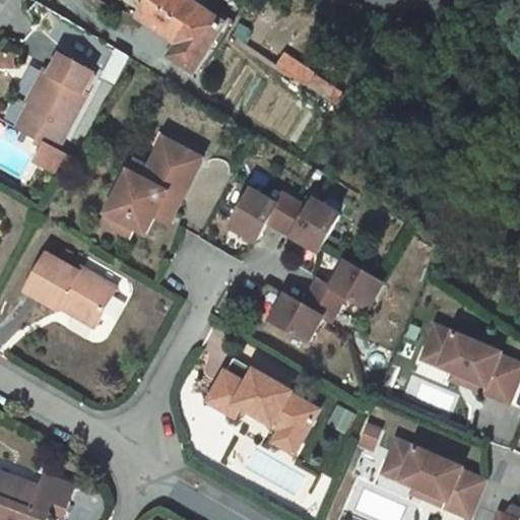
[(228,24),(188,0),(155,0),(142,20),(179,45),(172,57),(195,72),(228,24)]
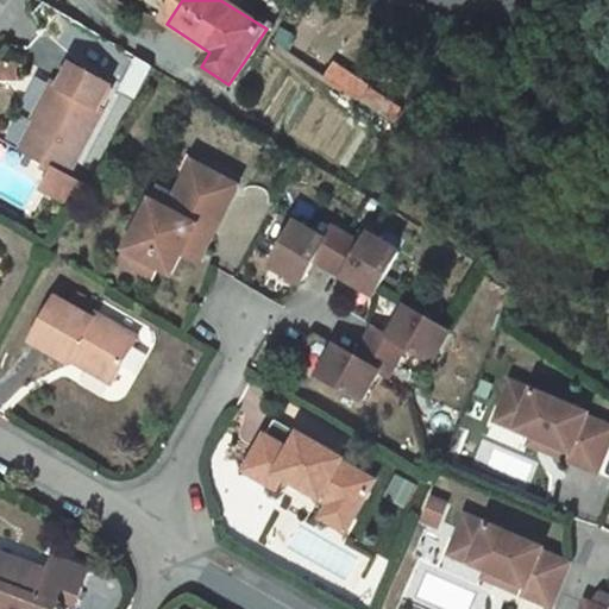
[(111,88),(74,67),(63,88),(58,85),(22,151),(56,171),(44,193),(50,196),(62,175),(67,177),(104,112),(99,108),(111,88)]
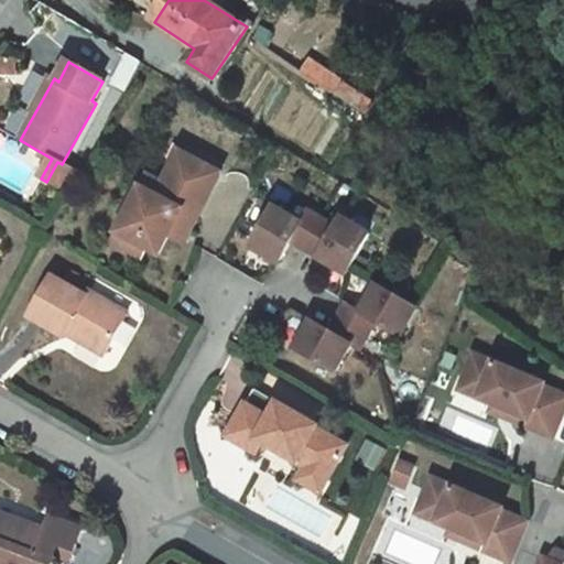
[(344,84),(313,63),(305,73),(337,95),(344,84)]
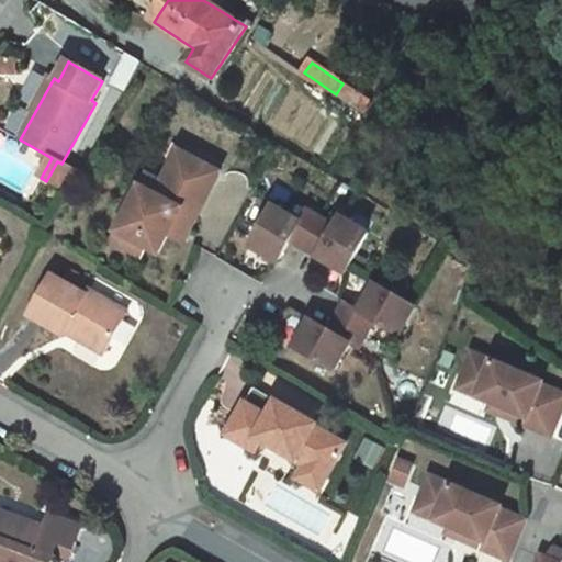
[(187,237),(221,172),(180,152),(164,183),(149,176),(112,245),(134,256),(139,244),(148,248),(160,254),(169,237),(172,229),(187,237)]
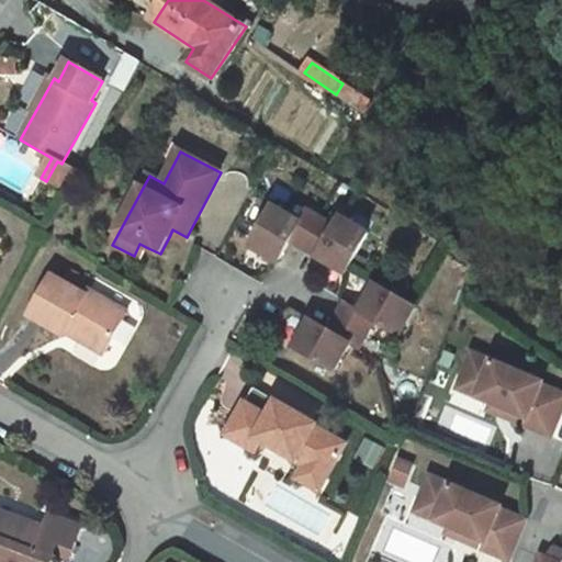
[(301,224),(274,208),(253,247),(280,263),(292,242),(347,273),(369,234),(341,217),(337,227),(308,211),(301,224)]
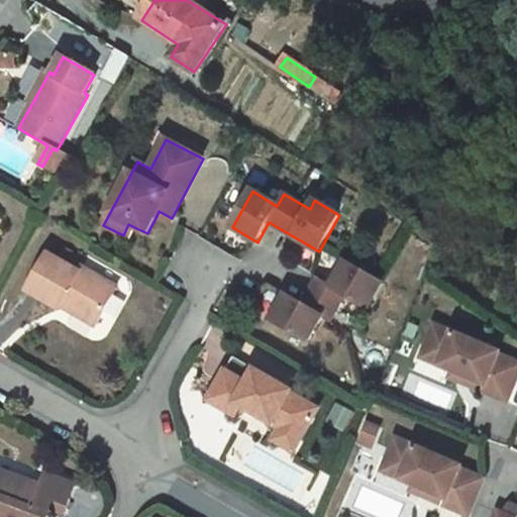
[(169,224),(172,218),(159,211),(156,218),(169,224)]
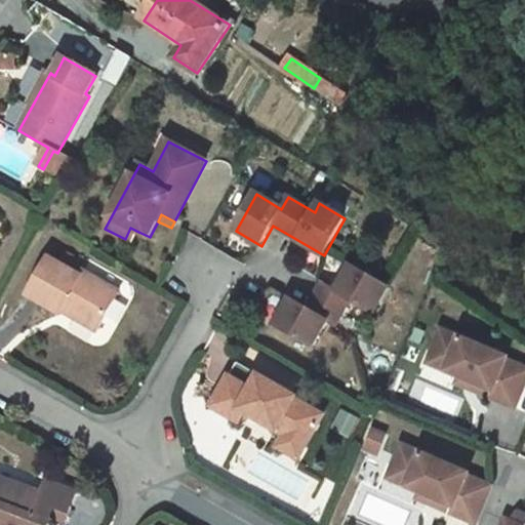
[(132,243),(138,232),(130,228),(125,239),(132,243)]
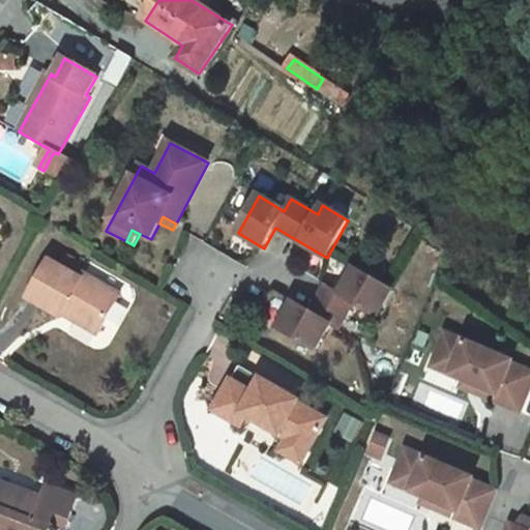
[(393,290),(356,268),(341,293),(326,285),(311,312),(294,301),(278,327),(316,350),(330,325),(339,330),(355,302),(378,316),(393,290)]
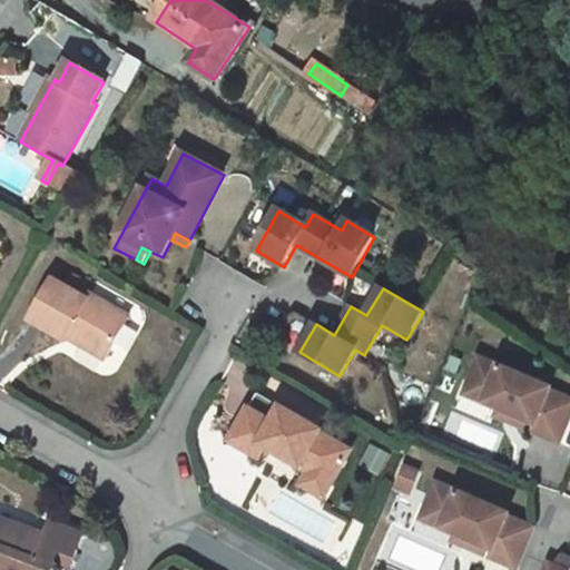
[(96,302),(71,345),(110,367),(112,362),(147,383),(172,342),(136,321),(131,328),(119,321),(121,317),(96,302)]
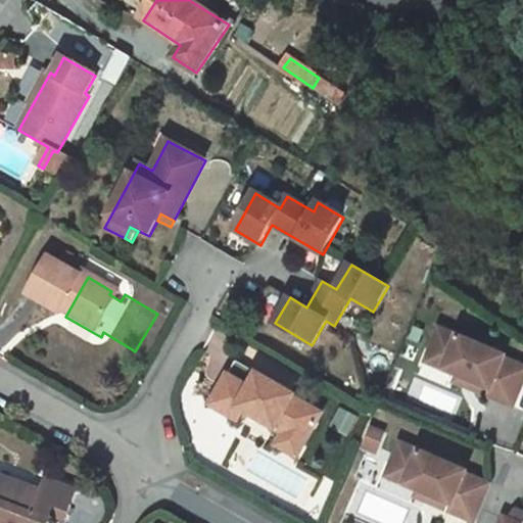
[(507,359),(440,330),(431,353),(449,362),(444,372),(458,377),(476,385),(473,391),(514,410),(522,386),(522,368),(506,361),(507,359)]
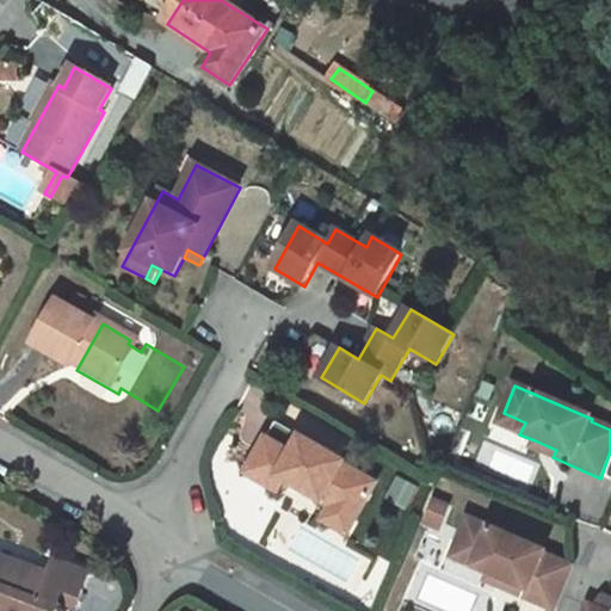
[(525,423),(504,413),(498,425),(519,434),(525,423)]
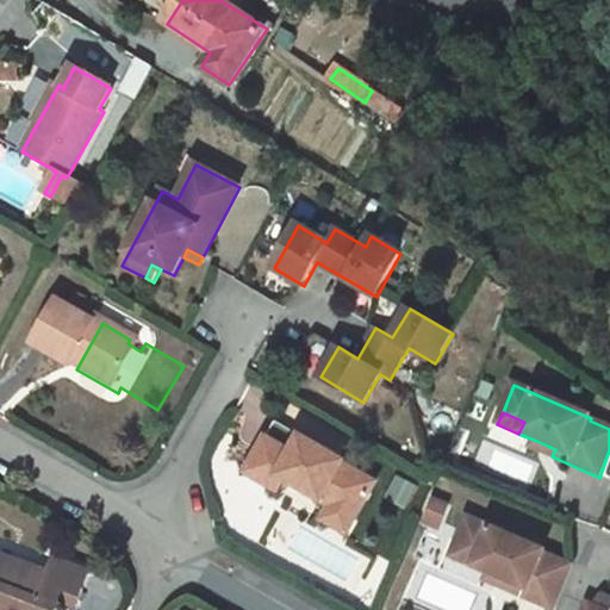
[(346,461),(277,421),(247,473),(272,487),(284,485),(286,480),(331,506),(332,514),(347,522),(355,520),(367,500),(368,502),(372,495),(371,493),(375,485),(366,479),(368,474),(346,462),(346,461)]
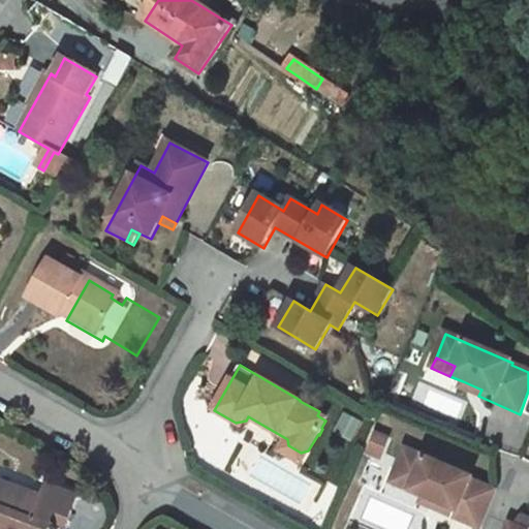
[(481,390),(463,381),(461,389),(478,396),(481,390)]
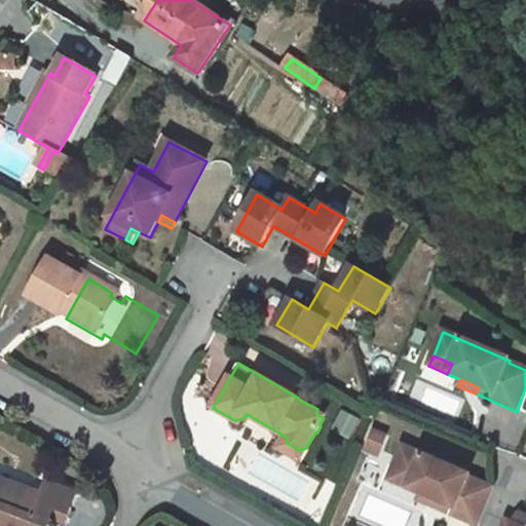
[(387,438),(373,431),(365,451),(378,456),(387,438)]
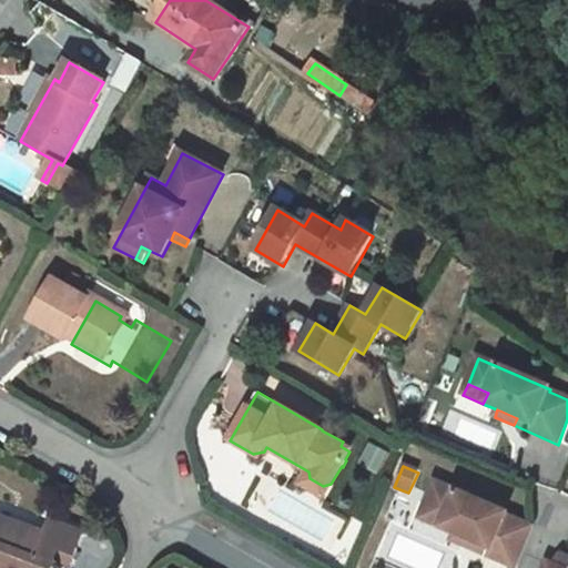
[(310,478),(308,472),(301,484),(324,497),(331,484),(323,486),(310,478)]
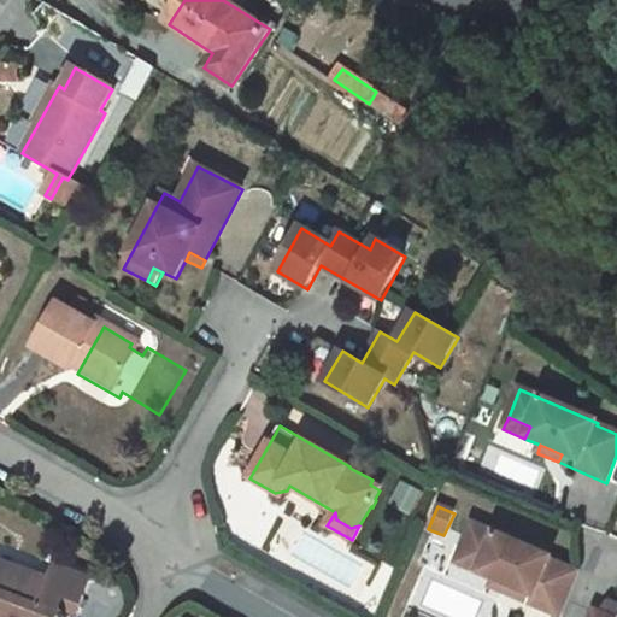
[(553,556),(475,523),(463,551),(485,560),(480,571),(495,579),(516,588),(513,595),(560,616),(580,571),(551,559),(553,556)]
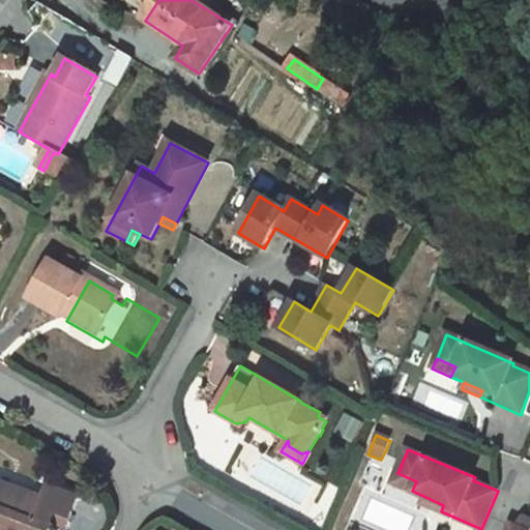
[(416,481),(398,473),(392,482),(412,491),(416,481)]
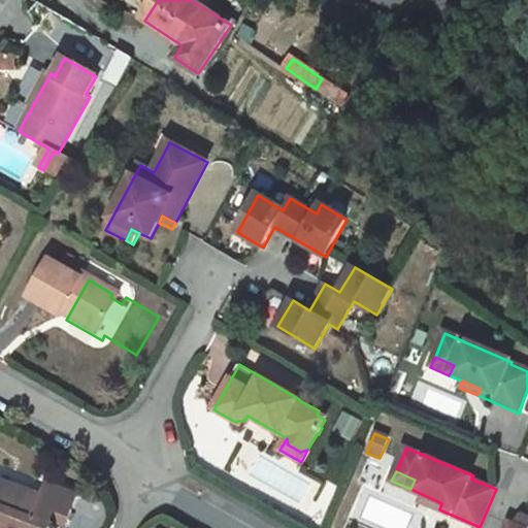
[(79,496),(48,485),(43,497),(0,480),(0,520),(1,521),(0,522),(0,527),(52,527),(55,521),(68,525),(79,496)]
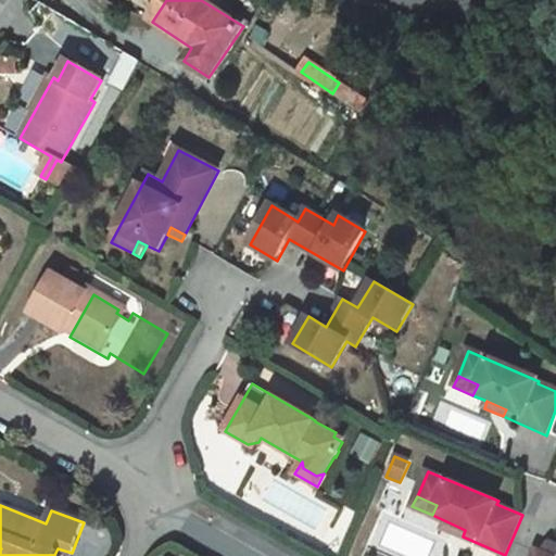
[(465,530),(446,521),(443,528),(463,536),(465,530)]
